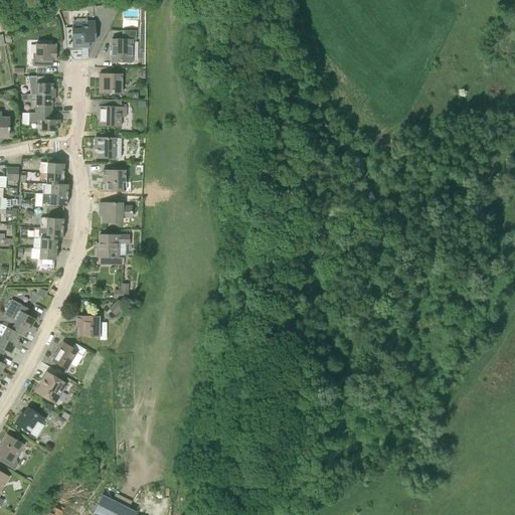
[(95,42),(95,32),(94,21),(87,21),(87,26),(72,27),(72,48),(82,47),(82,46),(89,45),(89,42),(95,42)]
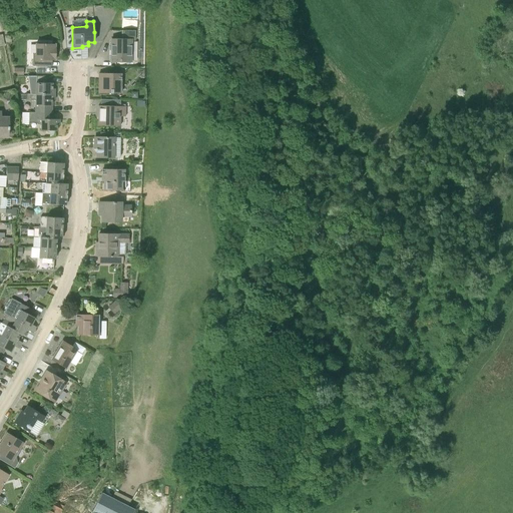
[(132,62),(132,41),(135,41),(135,30),(121,30),(121,39),(111,39),(111,61),(132,62)]
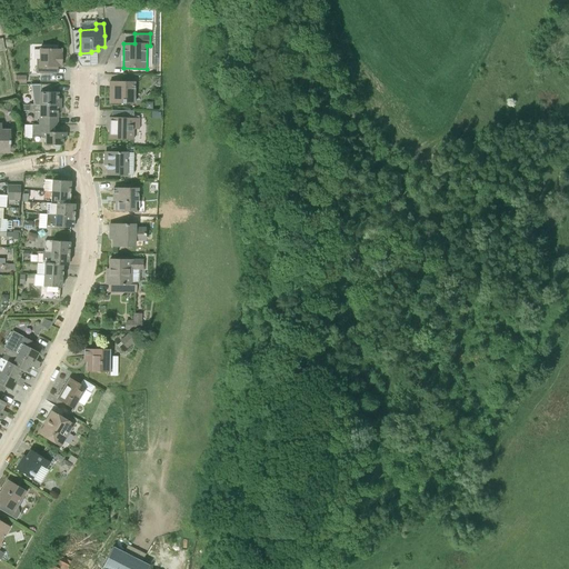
[(55,67),(61,67),(61,49),(39,49),(39,66),(37,66),(36,73),(55,73),(55,67)]
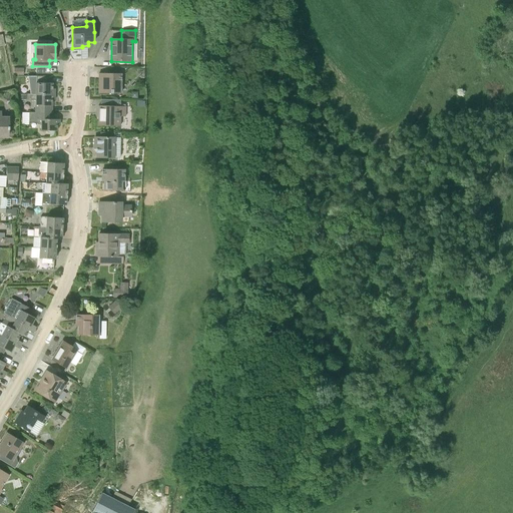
[(13,76),(24,76),(24,67),(14,67),(13,76)]
